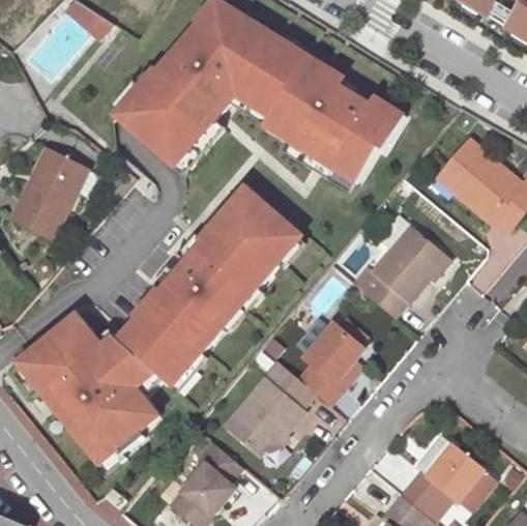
[(31,13),(12,0),(0,18),(0,20),(17,32),(31,13)]
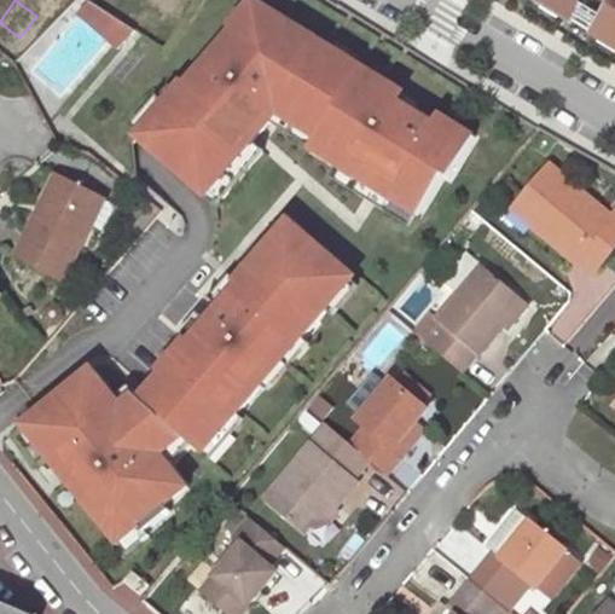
[(85,0),(77,9),(115,45),(132,27),(91,0),(85,0)]
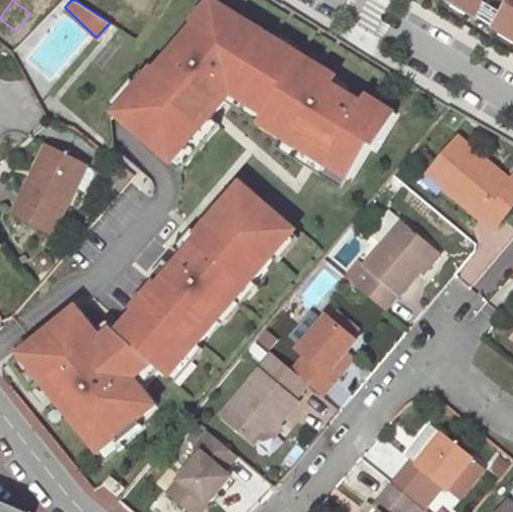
[(449,0),(478,12),(482,0),(449,0)]
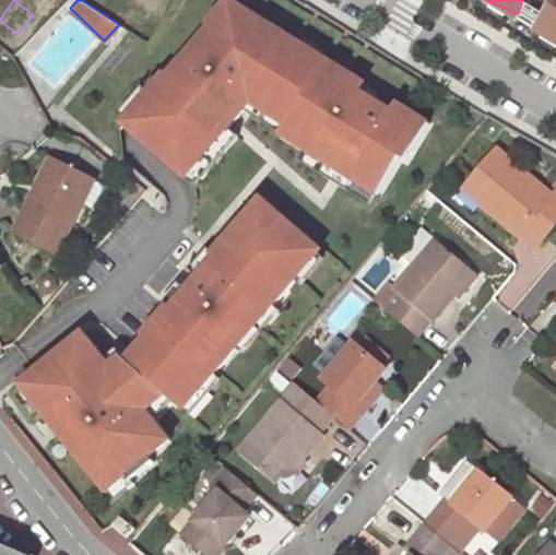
[(546,0),(531,26),(555,42),(555,0),(546,0)]
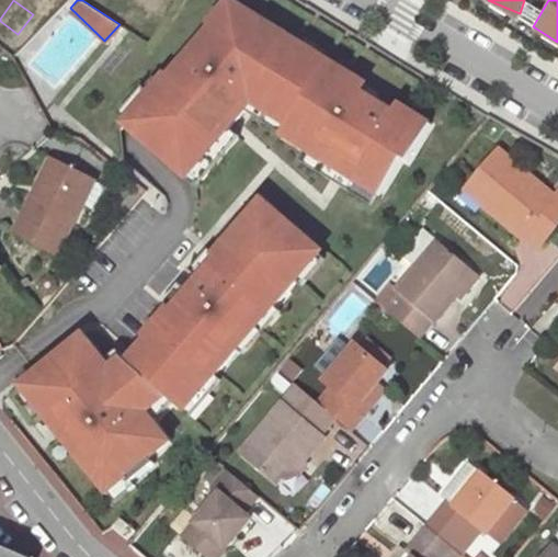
[(148,88),(121,118),(185,174),(250,99),(286,121),(280,131),(377,192),(400,154),(406,158),(429,120),(397,100),(391,109),(320,64),(326,56),(271,21),(265,30),(221,2),(206,20),(209,23),(151,91),(148,88)]
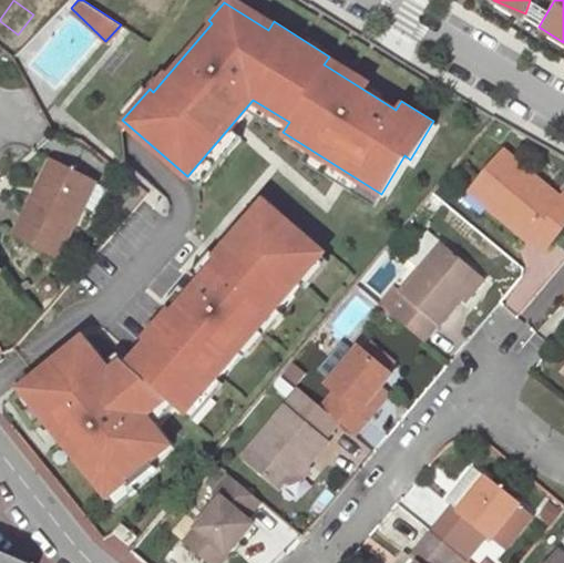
[(289,122),(253,100),(245,110),(283,132),(289,122)]
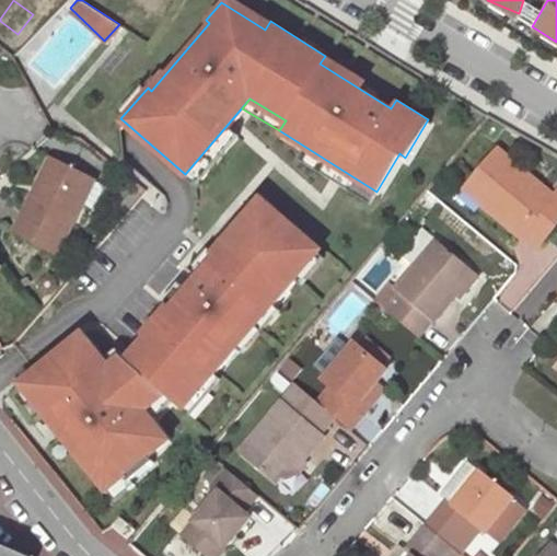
[(496,147),(462,186),(495,213),(499,209),(521,227),(519,229),(534,243),(556,215),(556,189),(554,187),(549,193),(496,147)]
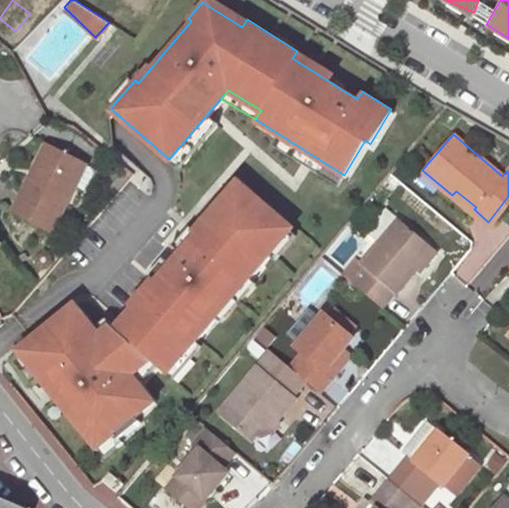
[(27,176),(32,179),(50,145),(45,142),(27,176)]
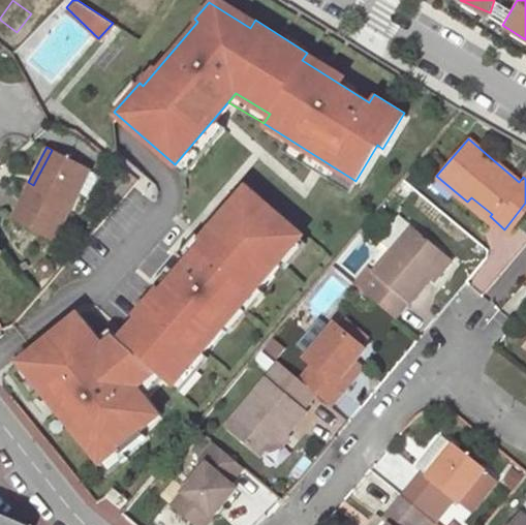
[(52,236),(87,166),(52,150),(33,185),(28,182),(10,216),(52,236)]
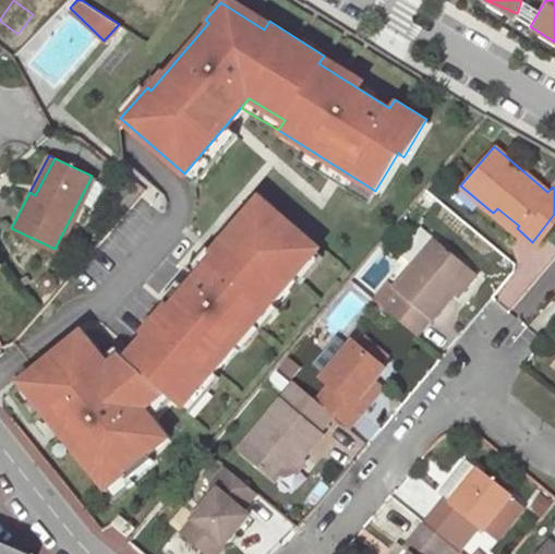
[(81,329),(16,380),(101,489),(121,472),(125,478),(148,460),(144,455),(165,438),(148,419),(141,409),(157,390),(167,399),(173,405),(205,370),(209,373),(233,346),(229,342),(265,300),(269,303),(293,275),(288,271),(313,242),(257,195),(209,251),(213,253),(167,306),(164,304),(140,332),(143,334),(123,358),(106,362),(81,329)]
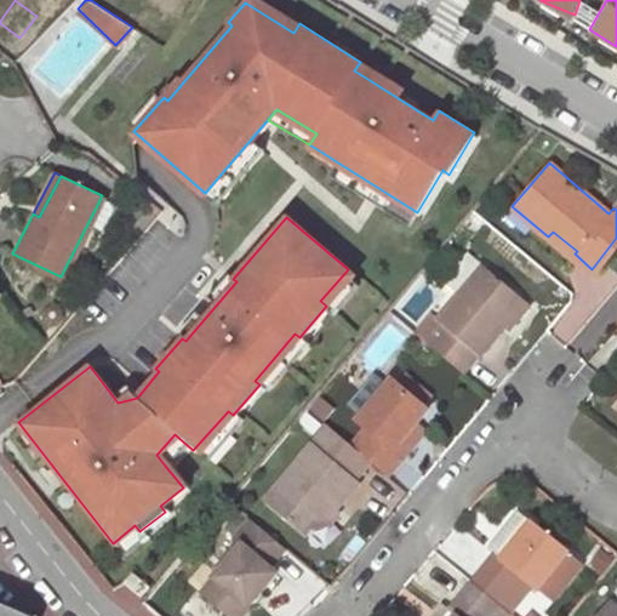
[(501,323),(523,297),(480,262),(435,315),(428,311),(412,329),(461,370),(501,323)]
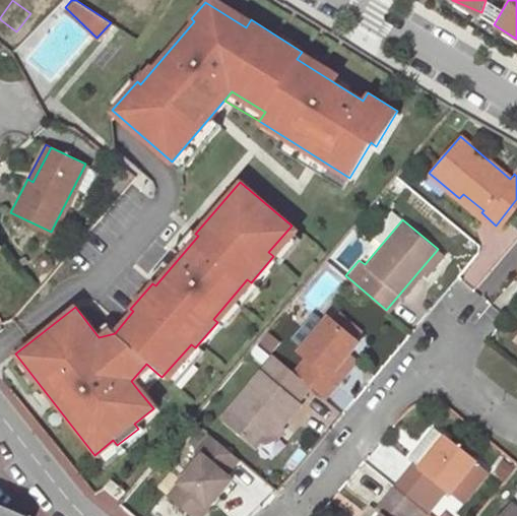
[(442,252),(438,249),(419,270),(424,274),(442,252)]
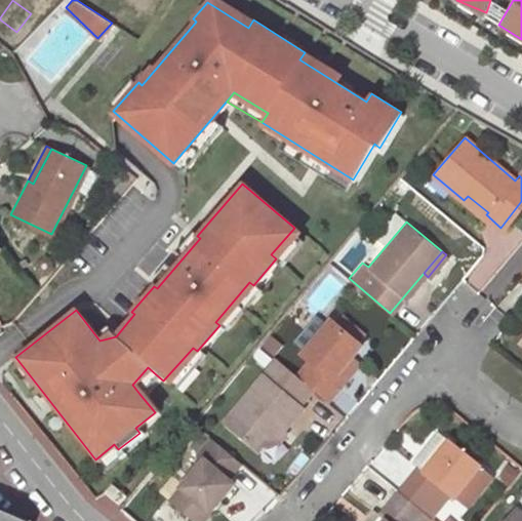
[(334,323),(354,339),(361,332),(342,316),(334,323)]
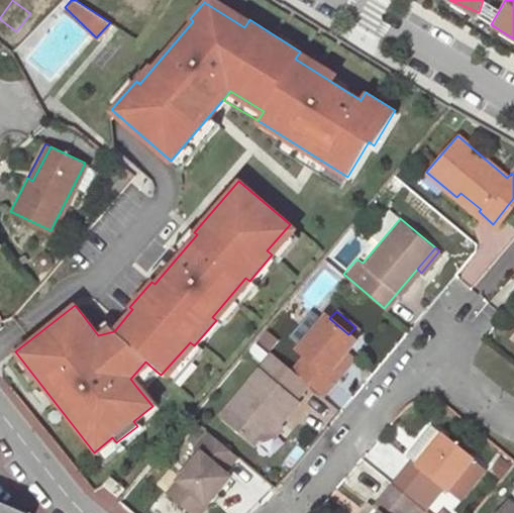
[(304,352),(291,368),(306,381),(319,393),(333,377),(326,371),(343,350),(353,339),(348,334),(329,318),(324,314),(297,346),(304,352)]
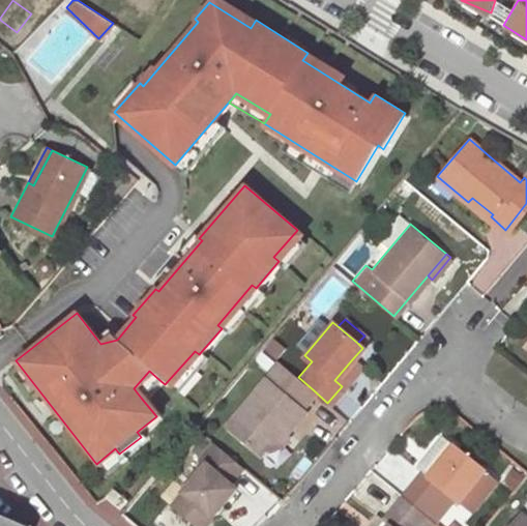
[(352,359),(334,380),(342,386),(359,364),(352,359)]
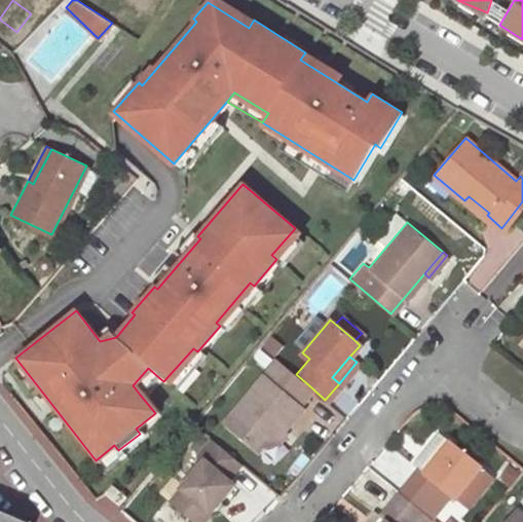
[(257,450),(262,443),(276,425),(281,430),(301,406),(298,403),(311,387),(296,374),(275,358),(222,420),(257,450)]
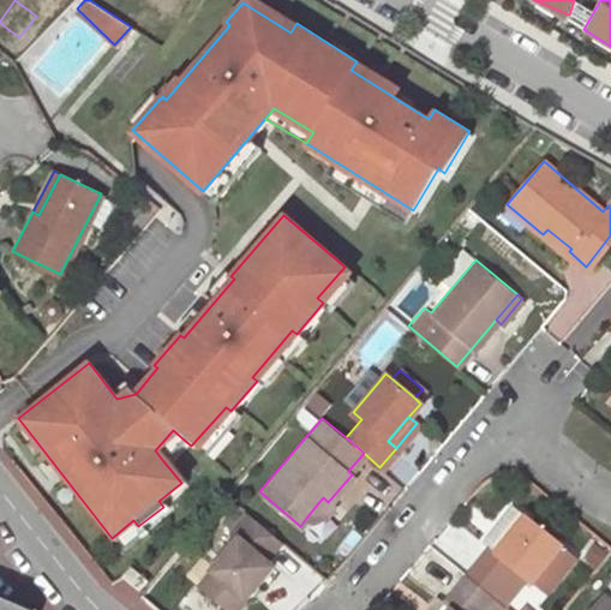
[(184,440),(173,430),(155,450),(163,461),(184,440)]
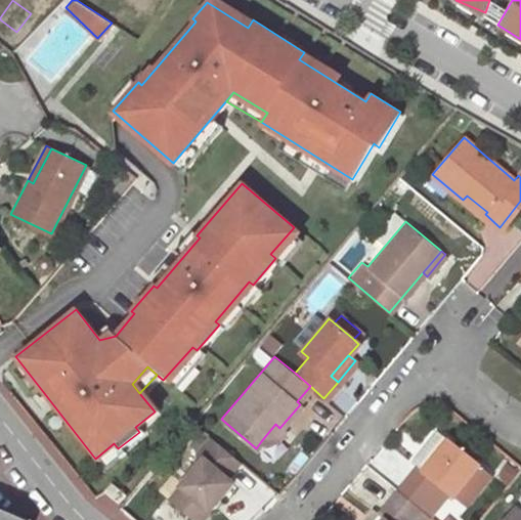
[(275,424),(261,441),(274,439),(283,430),(279,428),(275,424)]
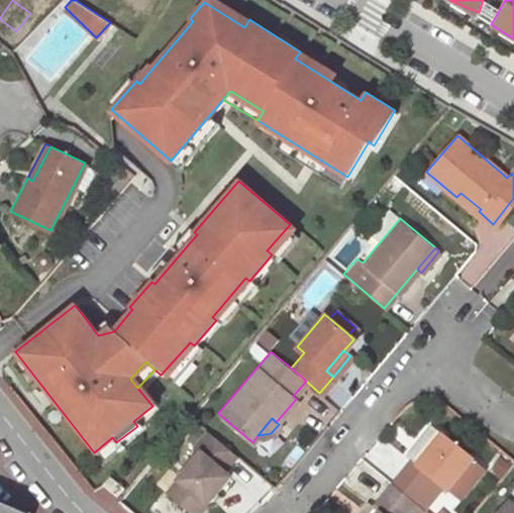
[(409,459),(391,482),(422,507),(441,484),(446,488),(472,456),(428,422),(403,454),(409,459)]
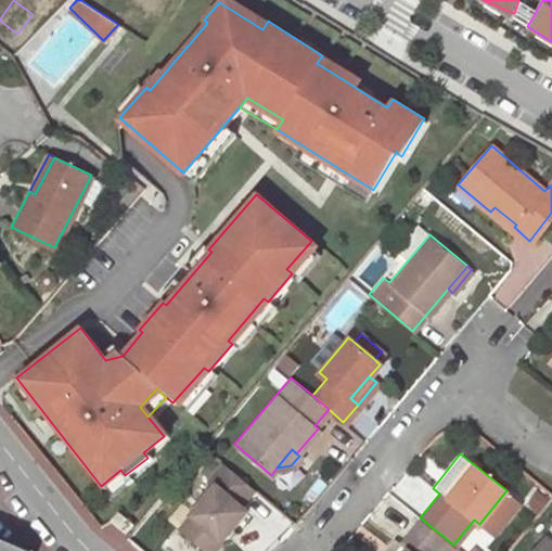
[(205,550),(209,550),(245,509),(239,504),(252,487),(220,461),(206,478),(213,484),(177,526),(205,550)]
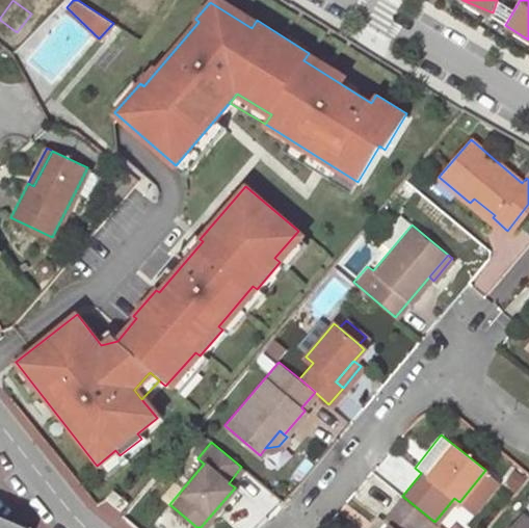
[(429,527),(434,522),(402,496),(384,520),(376,515),(364,527),(429,527)]
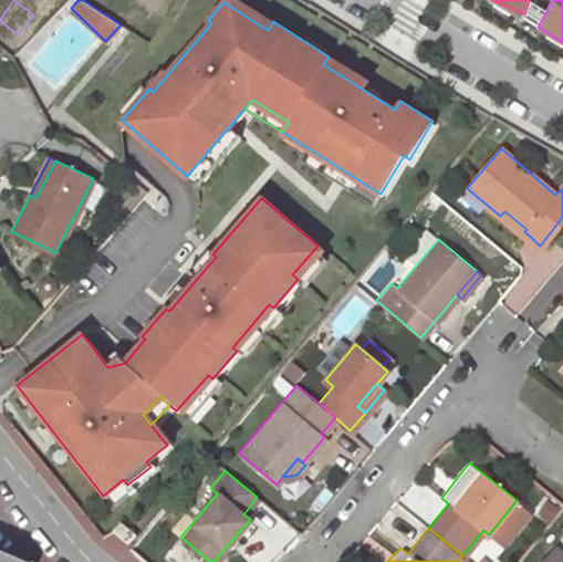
[(562,561),(562,553),(554,547),(541,561),(562,561)]
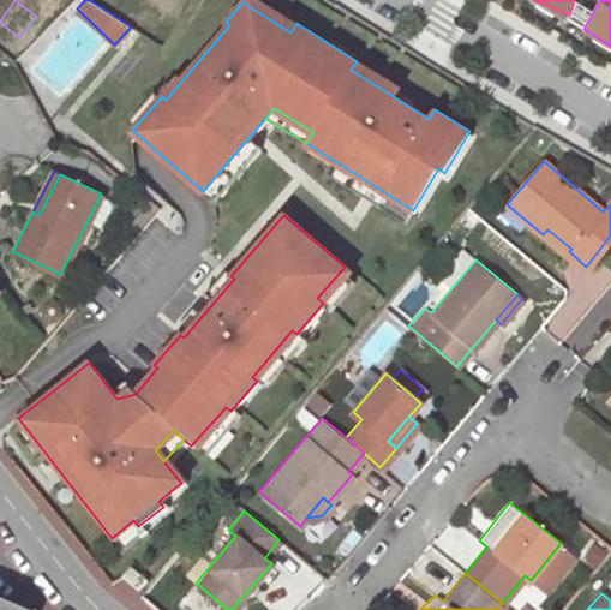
[(0,609),(28,609),(0,597),(0,609)]
